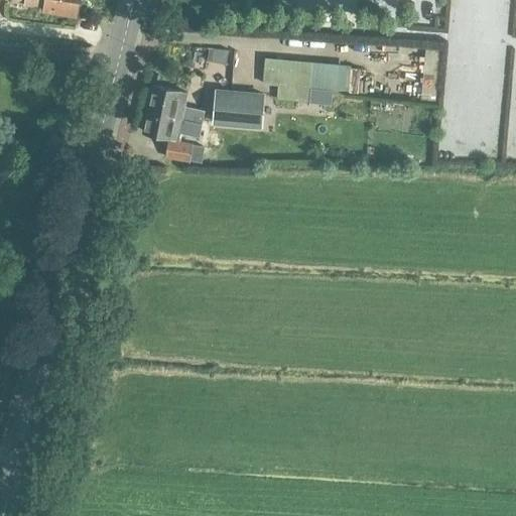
[(44,0),(43,6),(42,12),(77,17),(79,0),(44,0)]
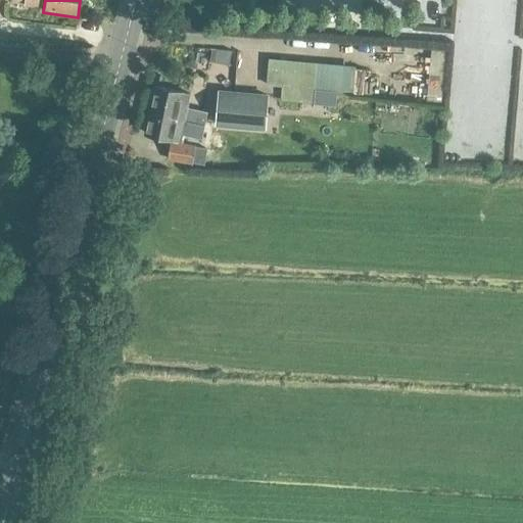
[(444,101),(449,50),(431,49),(426,99),(444,101)]
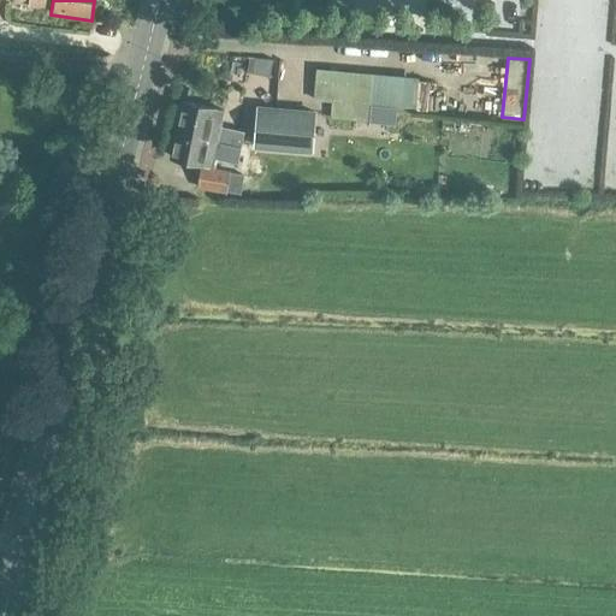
[(317,69),(314,100),(332,101),(331,119),(369,122),(371,105),(373,73),(317,69)]
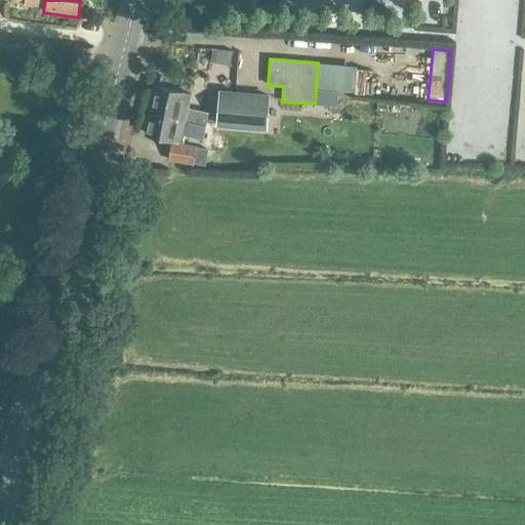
[(156,86),(151,113),(187,120),(206,124),(208,111),(189,107),(191,93),(156,86)]
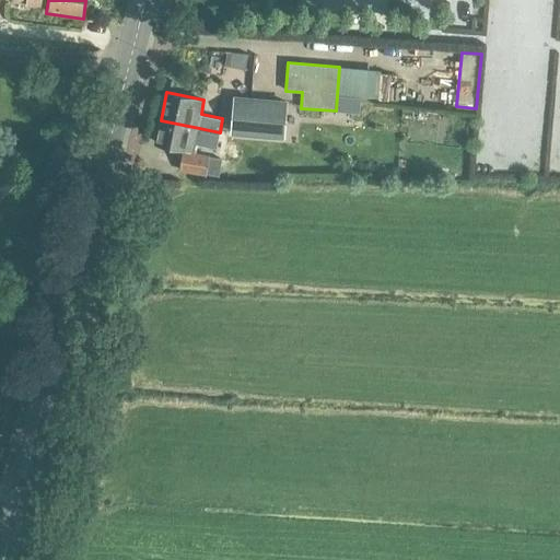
[(234,96),(231,135),(284,139),(286,126),(288,102),(288,101),(234,96)]
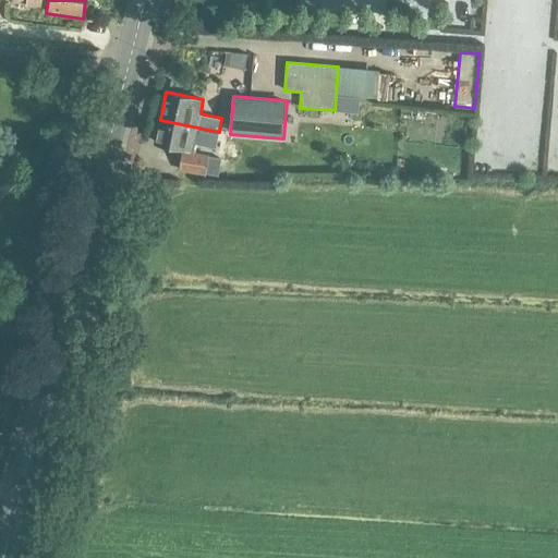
[(160,120),(156,142),(194,149),(195,143),(206,145),(205,149),(215,152),(215,147),(216,147),(219,132),(198,128),(160,120)]
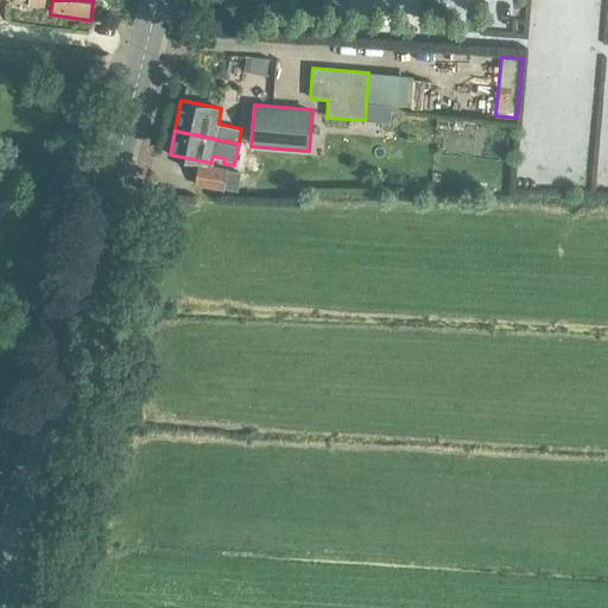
[(239,191),(241,172),(200,165),(196,183),(223,188),(239,191)]
